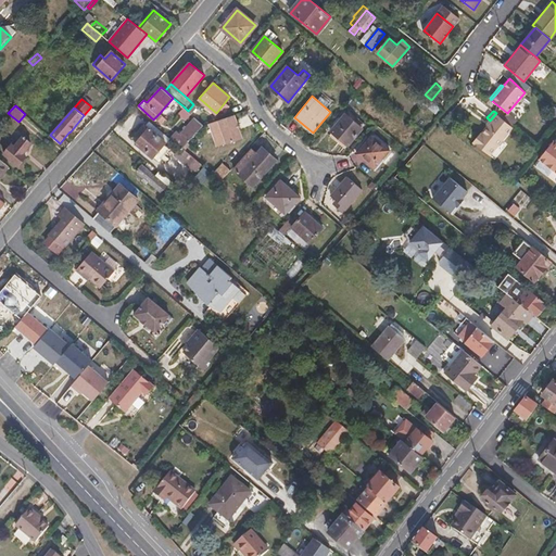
[(161,123),(165,118),(160,113),(155,117),(161,123)]
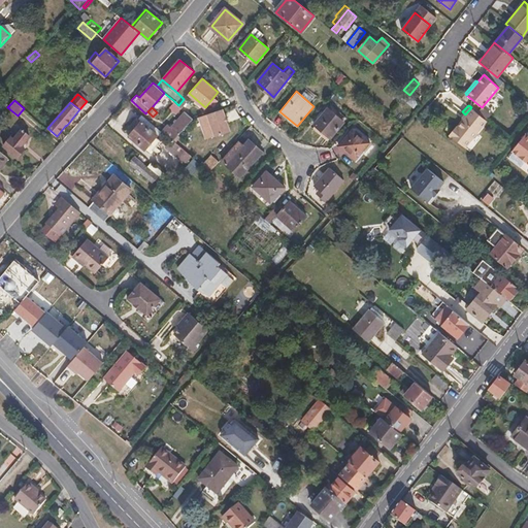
[(470,138),(486,120),(483,118),(476,112),(471,107),(465,114),(466,116),(463,120),(457,127),(455,126),(448,134),(463,146),(470,138)]
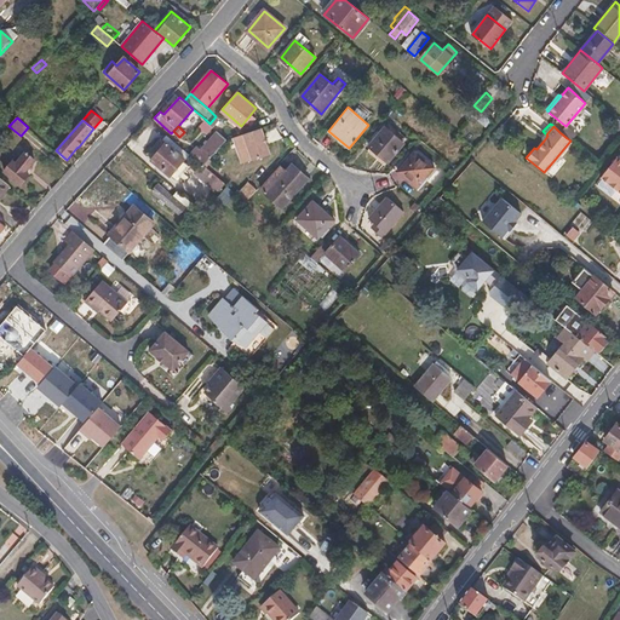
[(566,126),(560,132),(567,138),(572,132),(566,126)]
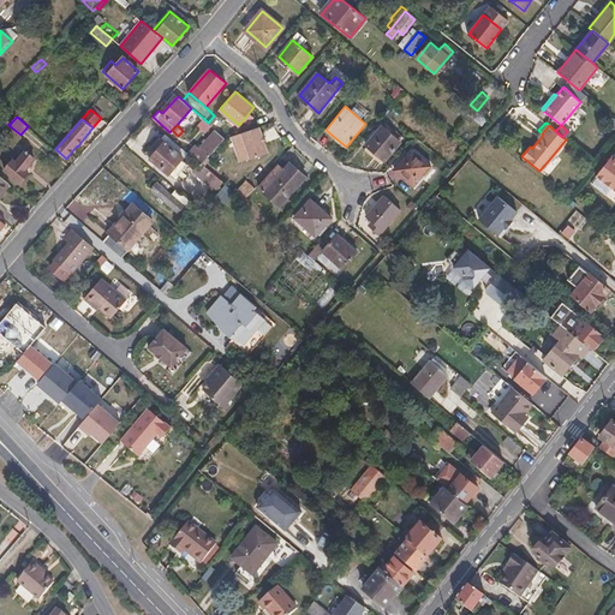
[(258,126),(242,132),(250,159),(268,154),(258,126)]
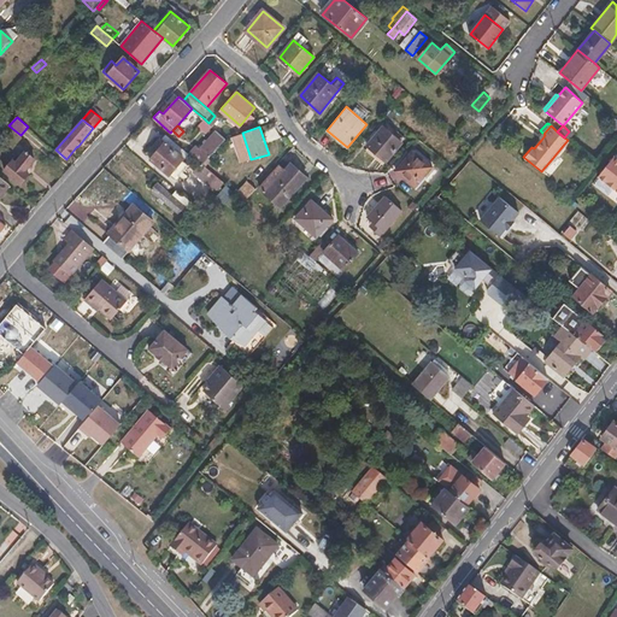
[(386,160),(401,142),(383,127),(368,145),(386,160)]
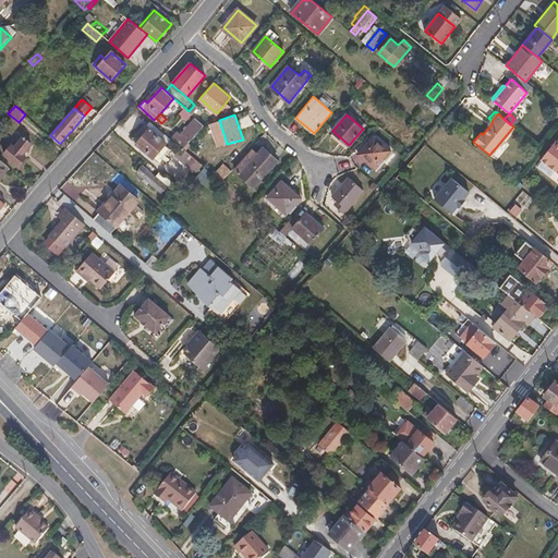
[(174,141),(183,148),(204,125),(196,118),(195,117),(174,141)]
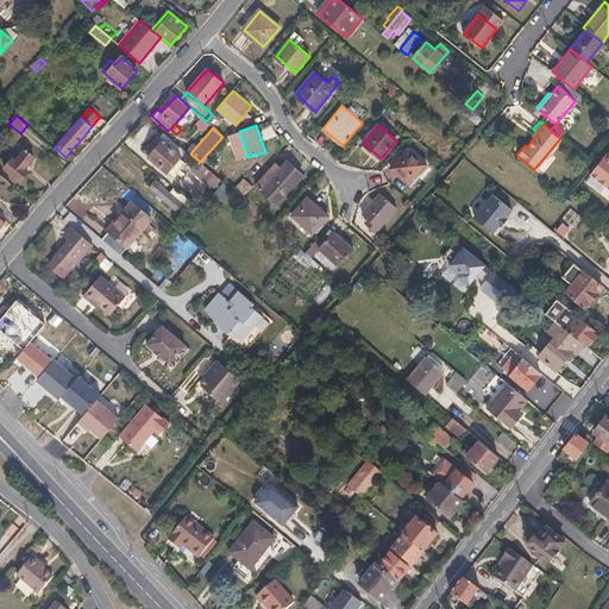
[(168,171),(180,157),(157,137),(146,149),(151,154),(149,156),(168,171)]
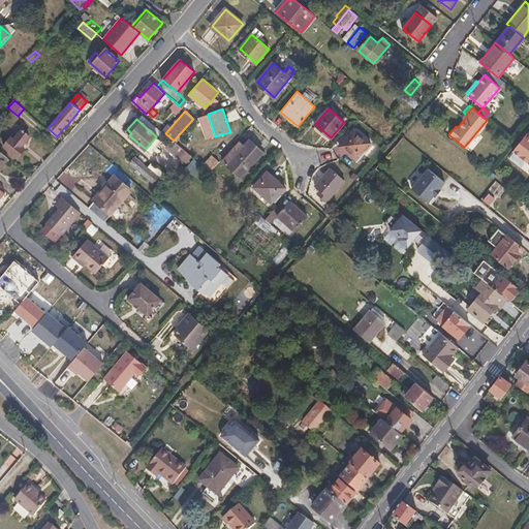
[(355,159),(369,143),(353,129),(340,146),(355,159)]
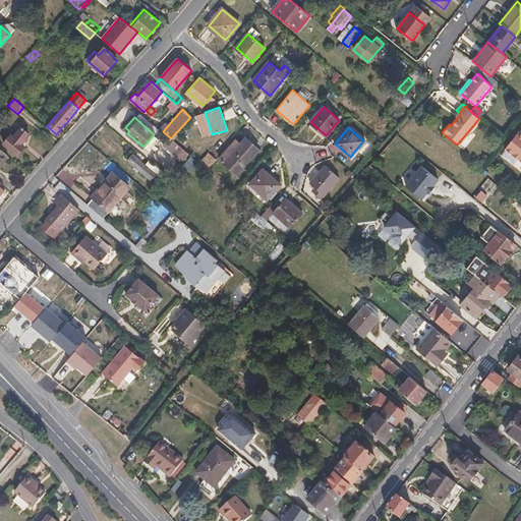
[(4,143),(17,155),(24,147),(21,145),(30,135),(21,128),(14,137),(11,134),(4,143)]
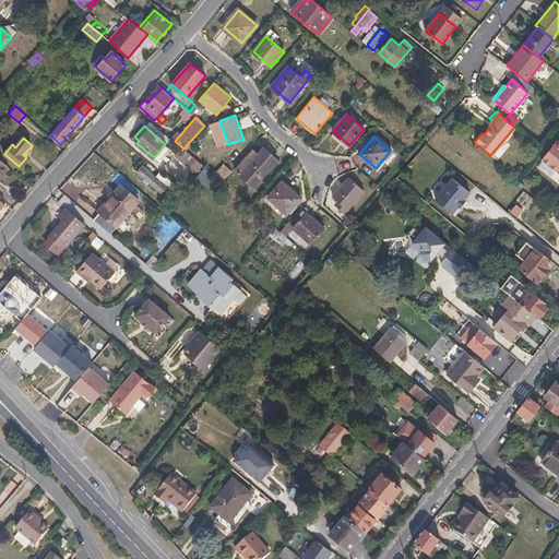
[(558,140),(545,158),(558,169),(558,140)]
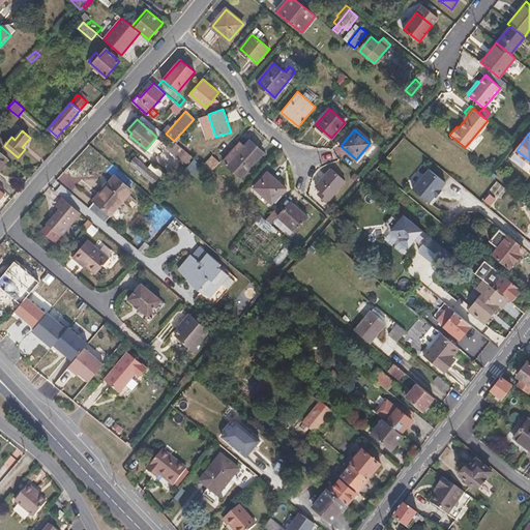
[(240,177),(263,152),(249,140),(244,146),(240,143),(223,162),(240,177)]
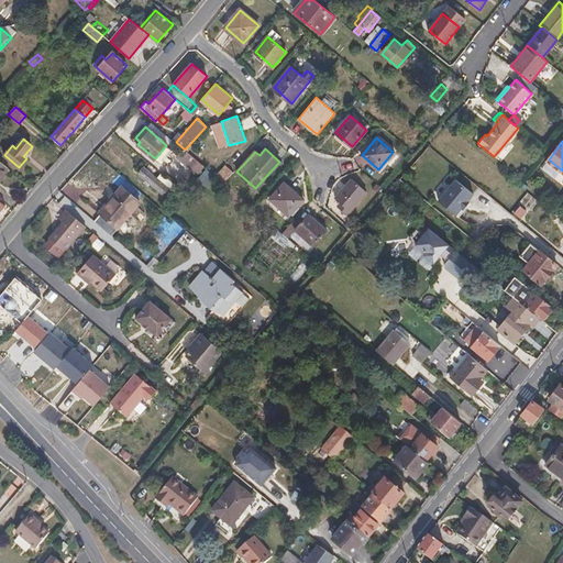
[(0,179),(9,169),(0,161),(0,179)]
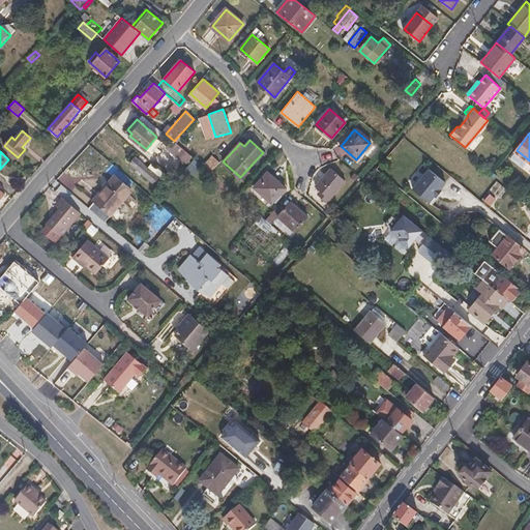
[(205,165),(212,171),(219,163),(213,156),(205,165)]
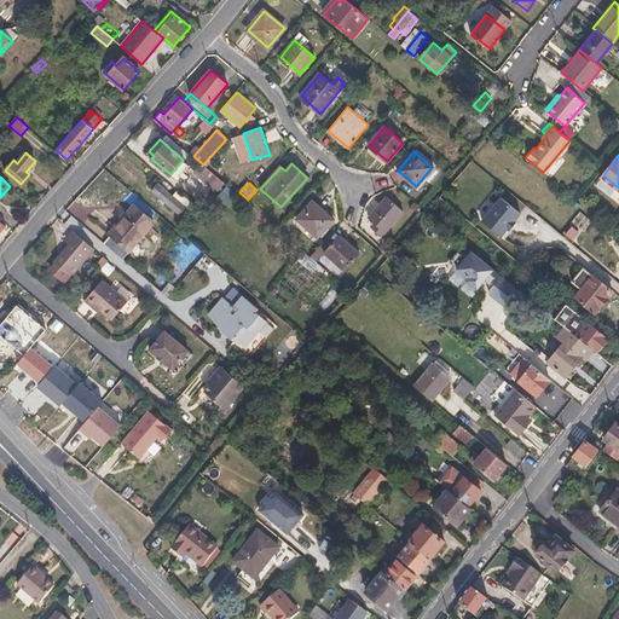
[(179,213),(185,206),(158,184),(152,190),(179,213)]
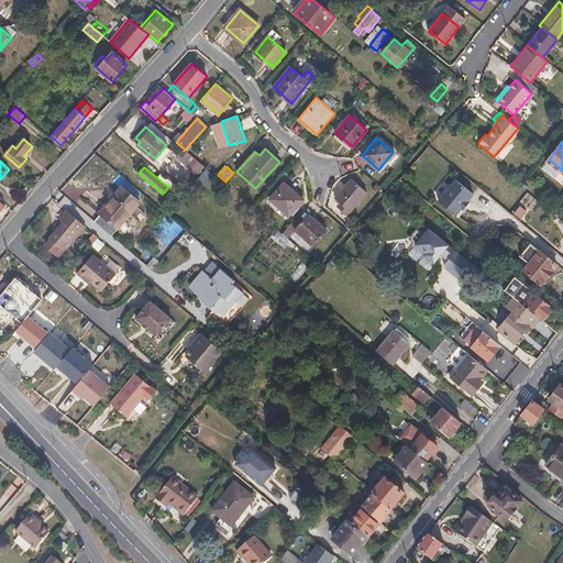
[(335,198),(350,210),(366,191),(352,178),(335,198)]
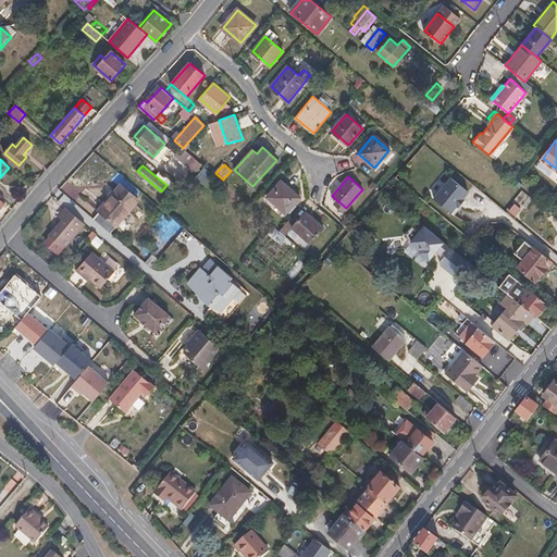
[(468,194),(450,178),(433,199),(450,214),(468,194)]
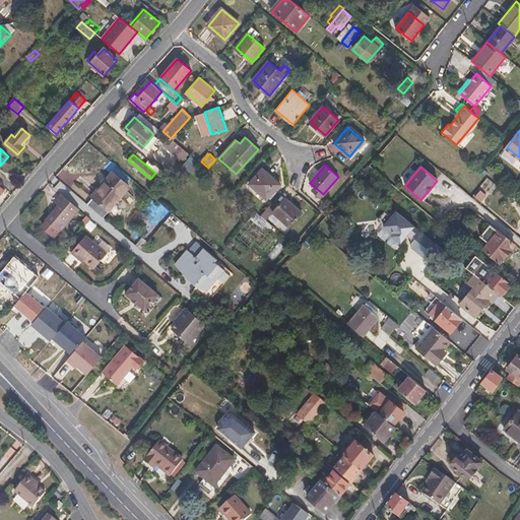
[(262,169),(249,184),(266,199),(279,184),(262,169)]
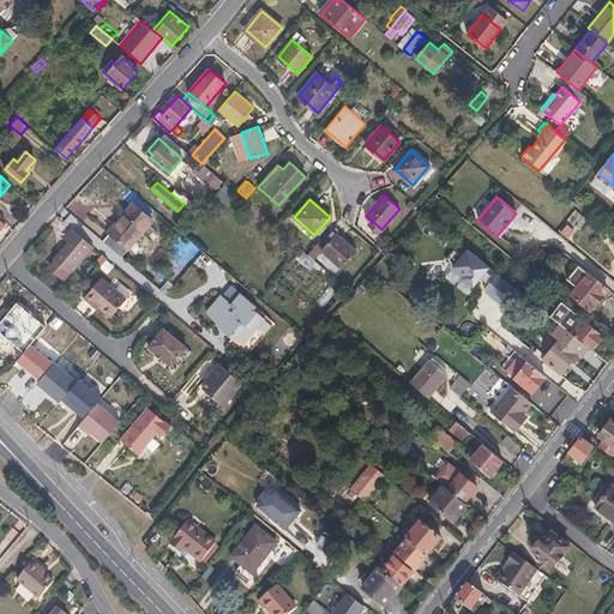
[(104,241),(122,257),(152,221),(133,204),(109,233),(110,234),(104,241)]
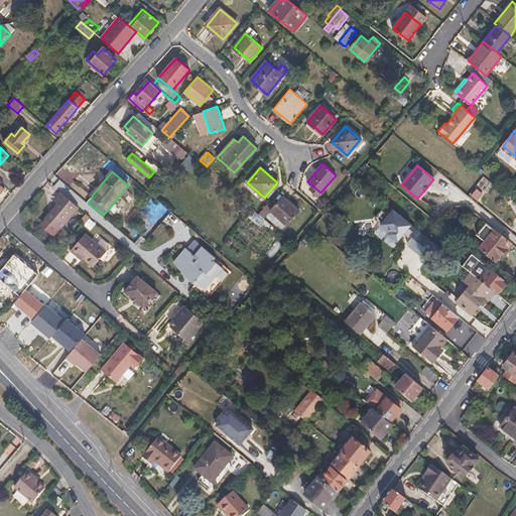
[(78,207),(59,191),(54,198),(58,202),(46,217),(47,217),(41,224),(53,234),(58,227),(59,228),(78,207)]
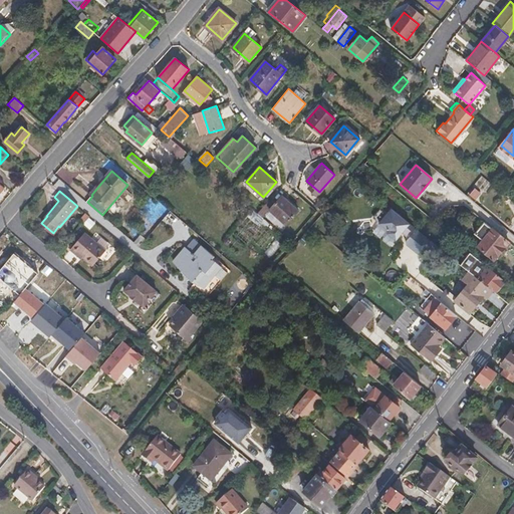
[(270,209),(286,224),(297,210),(281,196),(270,209)]
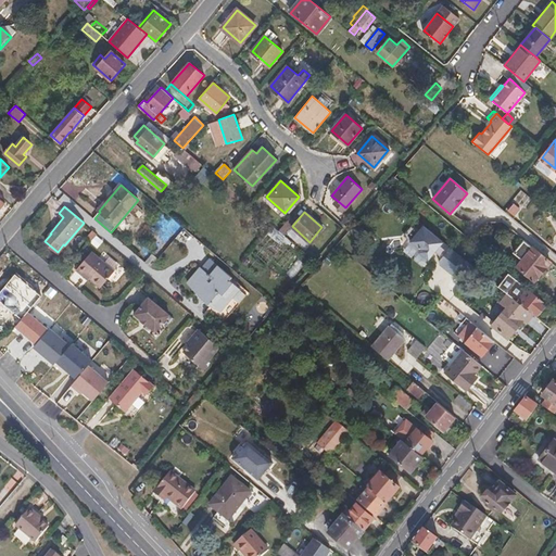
[(428,262),(443,242),(422,226),(418,232),(411,226),(402,237),(409,242),(408,244),(428,262)]
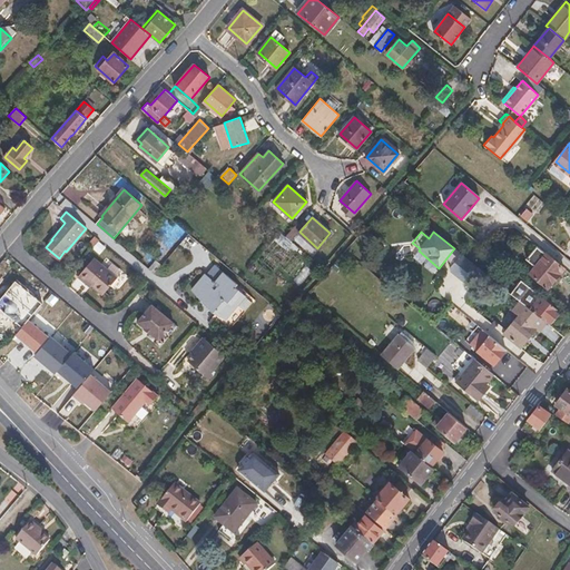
[(192,248),(197,241),(188,234),(183,242),(192,248)]
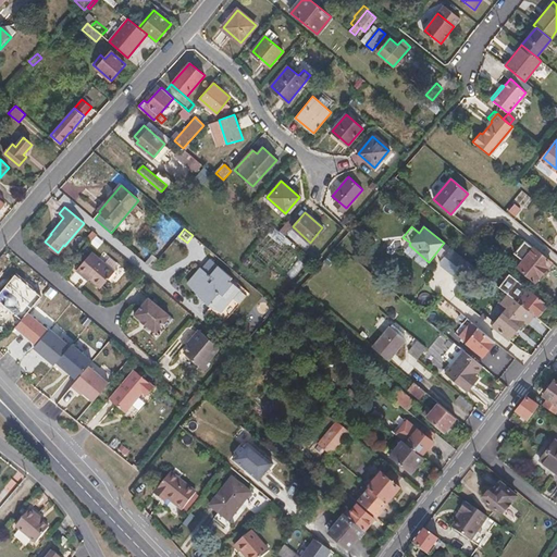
[(97,234),(91,231),(87,236),(91,240),(97,234)]
